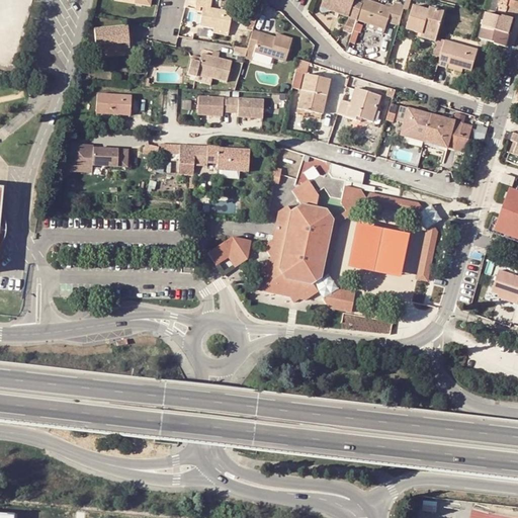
[(201,25),(213,28),(230,31),(233,13),(210,8),(211,0),(197,0),(196,6),(203,7),(201,25)]
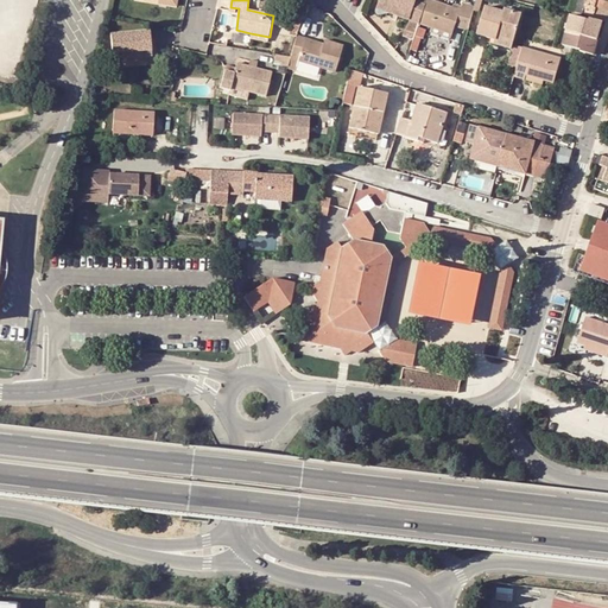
[(309,18),(314,2),(309,0),(308,0),(304,18),(309,18)]
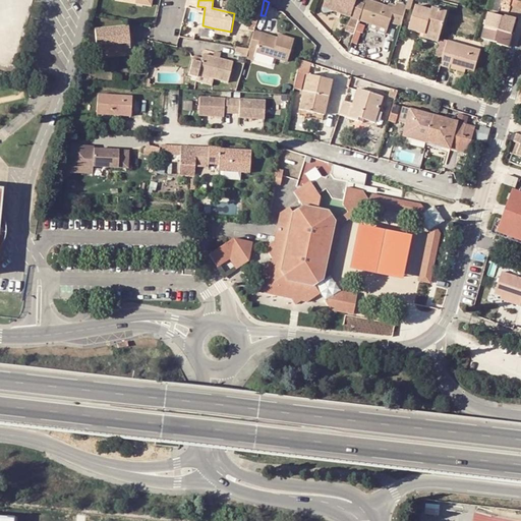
[(339,0),(325,0),(325,1),(351,10),(352,7),(343,4),(344,2),(339,0)]
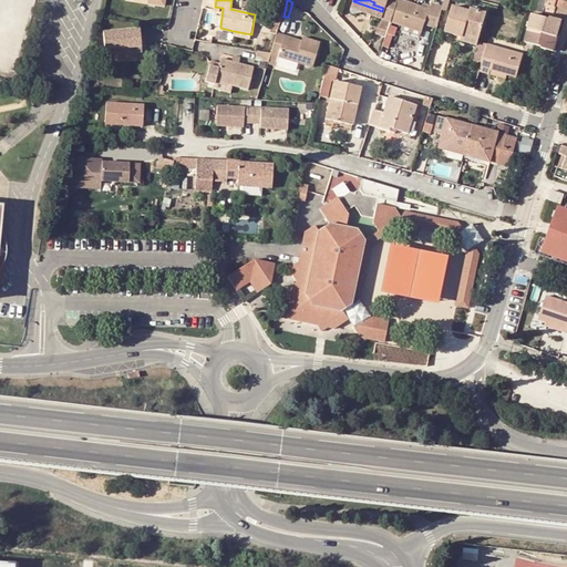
[(382,11),(391,14),(397,0),(369,0),(374,2),(373,4),(383,8),(382,11)]
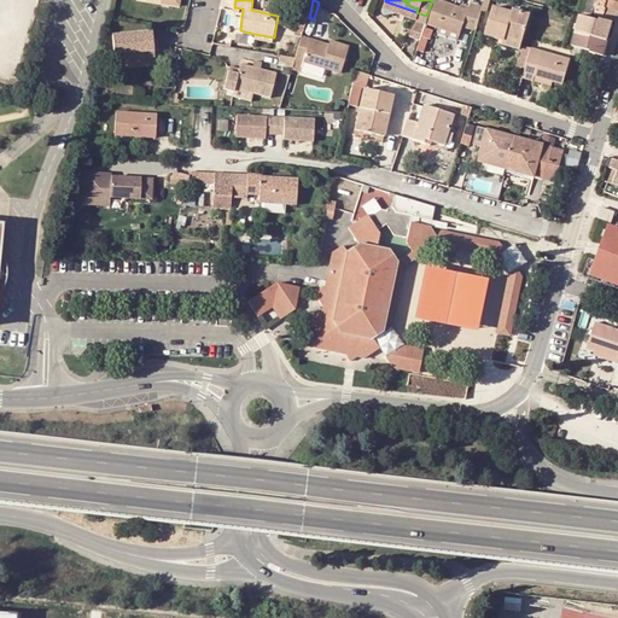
[(467,7),(445,0),(432,0),(426,16),(439,22),(460,28),(462,19),(465,13),(477,18),(481,5),(470,1),(467,7)]
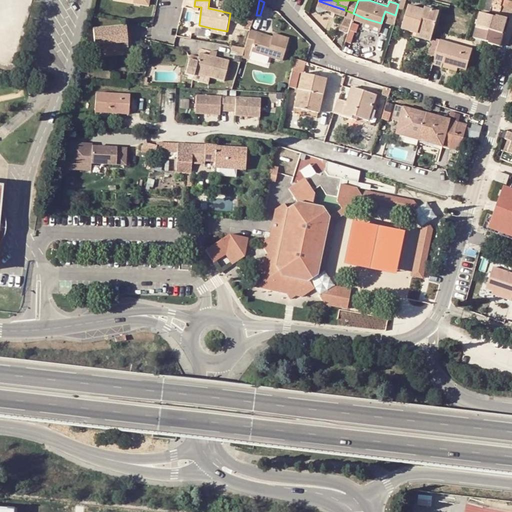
[(408,0),(402,22),(406,23),(412,25),(418,26),(419,24),(432,28),(439,6),(426,3),(425,4),(409,0),(408,0)]
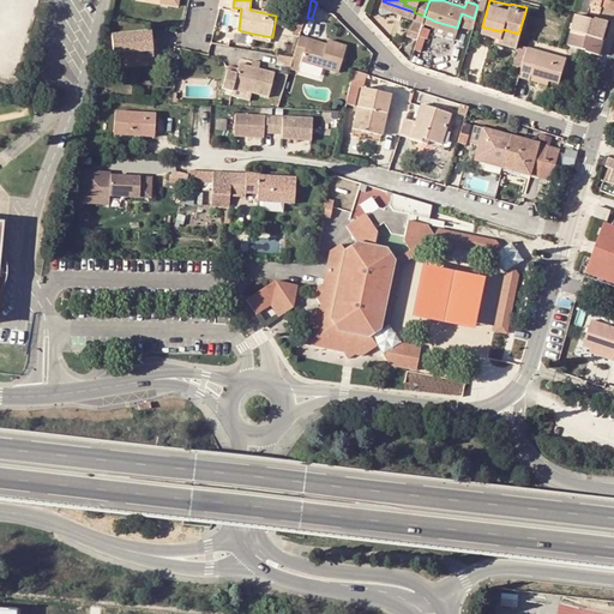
[(613,14),(613,11),(613,0),(573,0),(572,4),(613,14)]
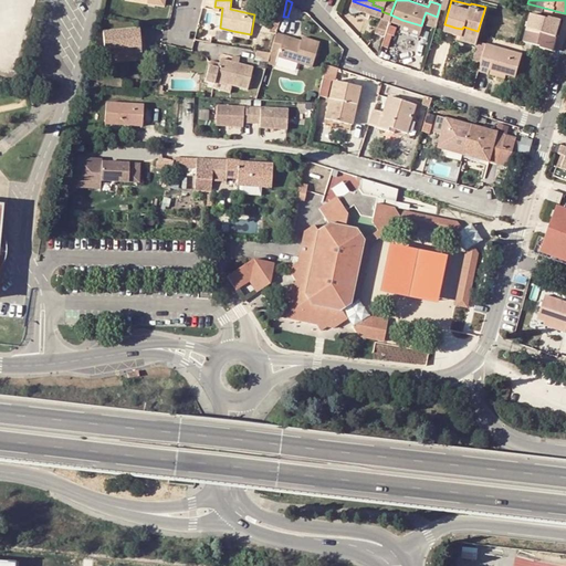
[(386,30),(390,14),(381,11),(376,27),(386,30)]
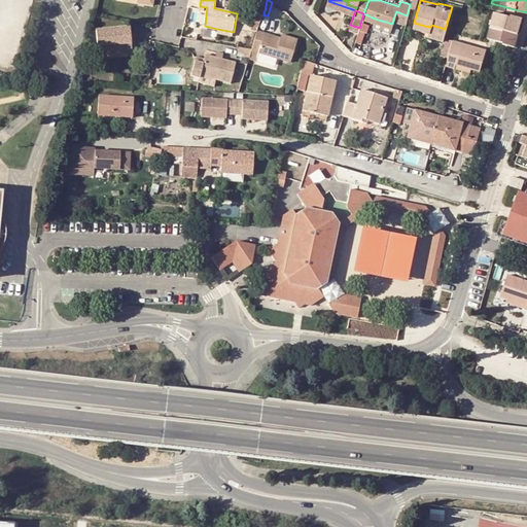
[(394,16),(406,21),(407,15),(396,11),(394,16)]
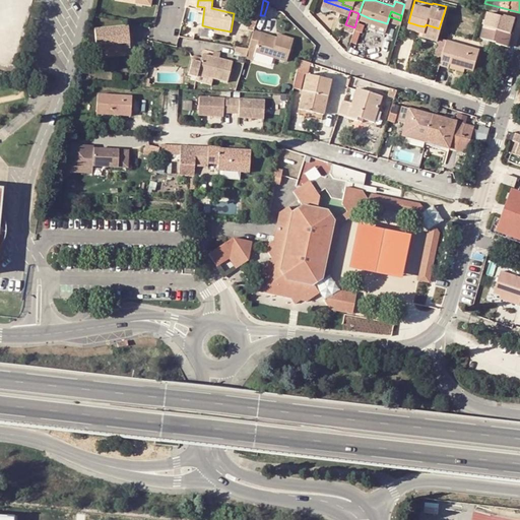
[(493,15),(490,28),(515,36),(519,20),(509,16),(508,19),(493,15)]
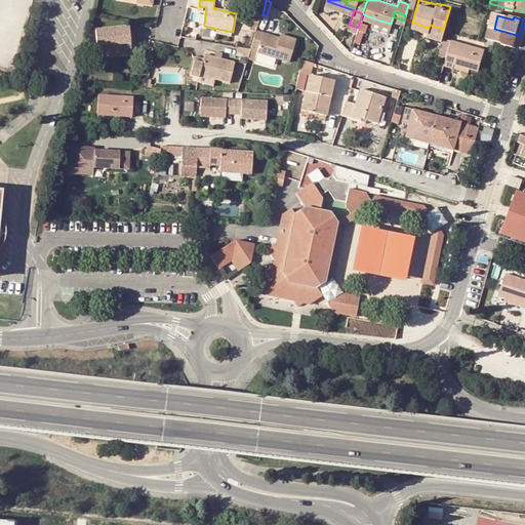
[(372,22),(389,28),(391,24),(373,18),(372,22)]
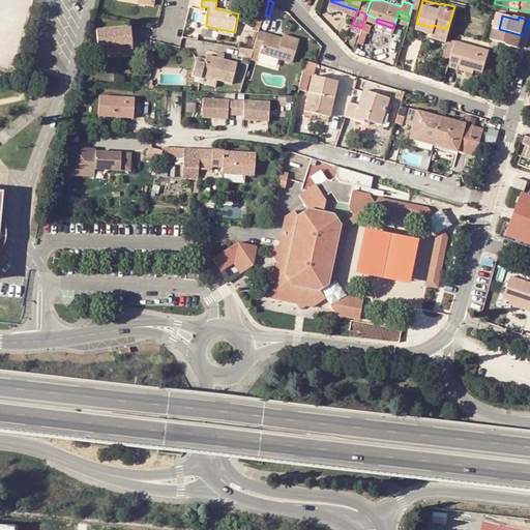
[(433,27),(432,32),(445,35),(447,29),(434,25),(433,27)]
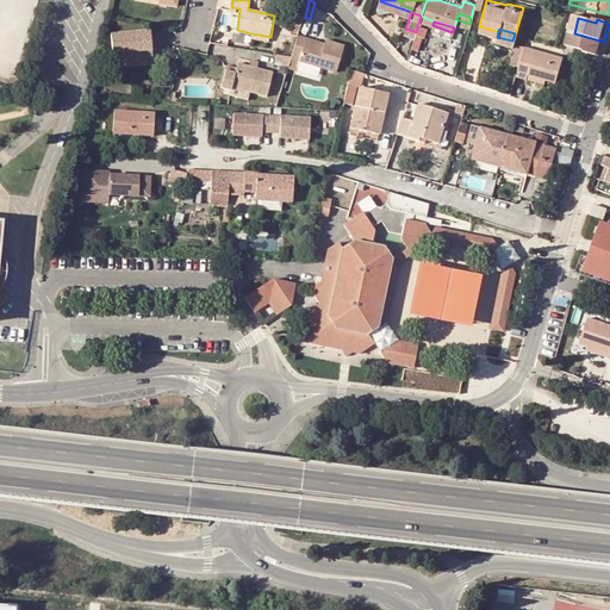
[(143,53),(150,53),(150,42),(149,33),(111,37),(111,44),(112,55),(119,54),(119,62),(143,60),(143,53)]
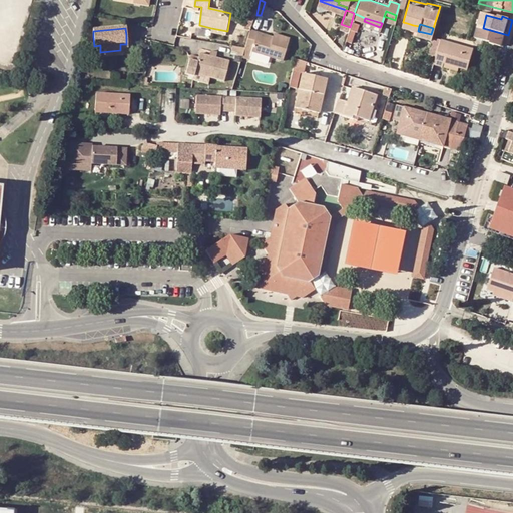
[(479,40),(496,44),(505,47),(508,35),(483,28),(479,40)]
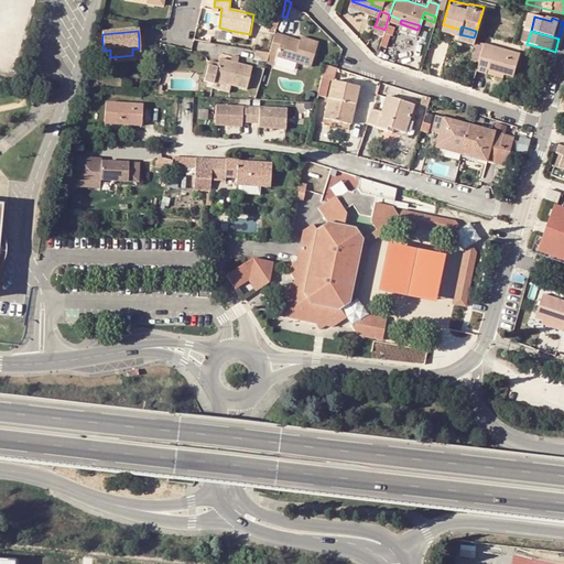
[(283,35),(274,33),(270,51),(270,52),(279,54),(278,56),(313,66),(320,41),(302,36),(301,40),(300,43),(282,39),(283,35)]
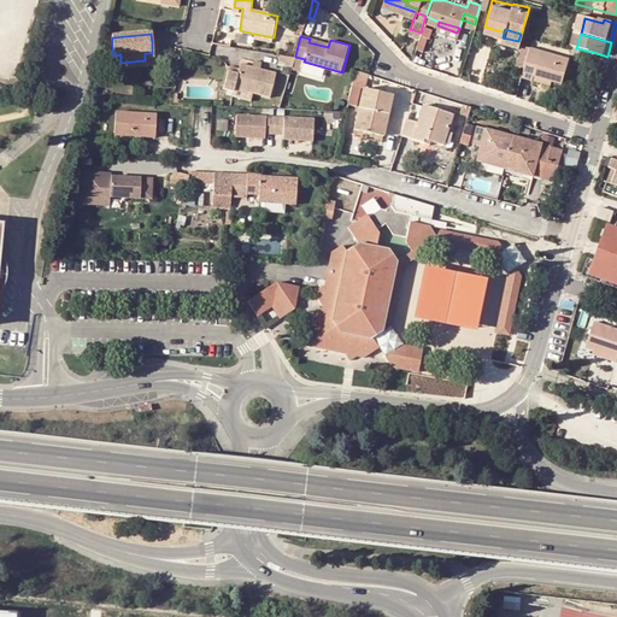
[(535,69),(552,74),(564,77),(571,53),(530,41),(522,70),(534,74),(535,69)]
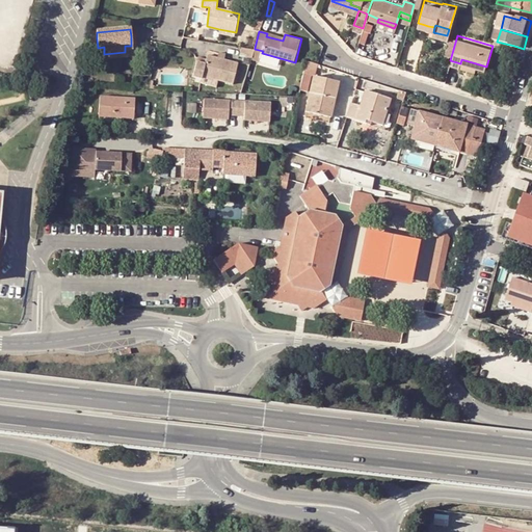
[(197,65),(196,80),(205,81),(206,80),(217,81),(236,82),(237,61),(223,60),(217,60),(207,59),(207,62),(206,67),(197,65)]
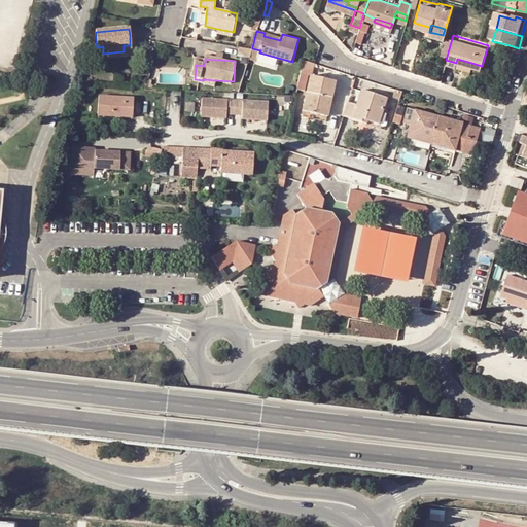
[(457,59),(456,63),(470,67),(471,63),(457,59)]
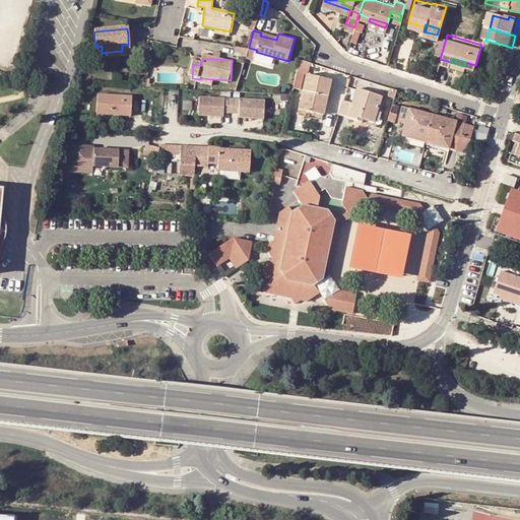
[(298,71),(309,75),(312,63),(301,60),(298,71)]
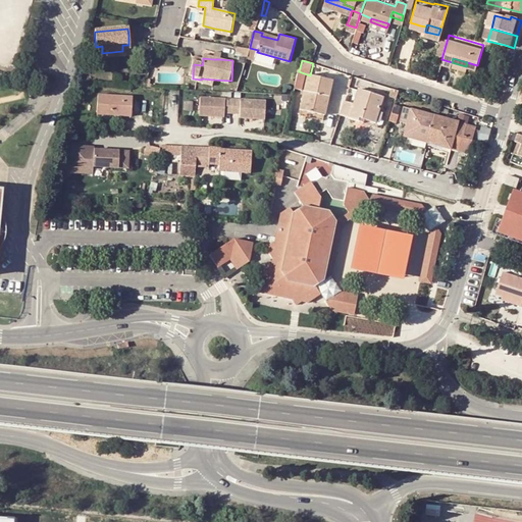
[(310,75),(302,109),(323,114),(331,81),(310,75)]
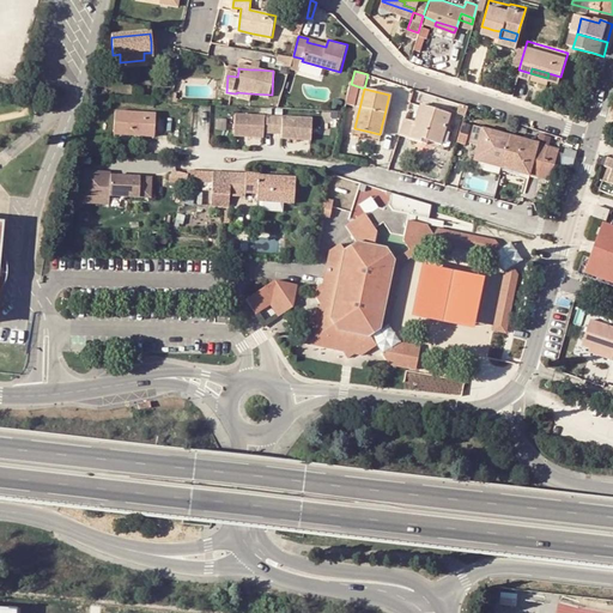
[(380,134),(384,135),(394,95),(389,95),(380,134)]
